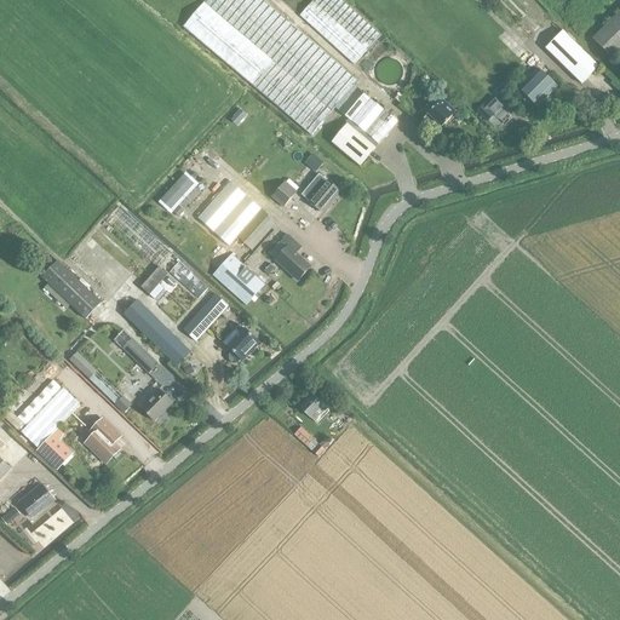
[(263,0),(206,0),(183,27),(313,137),(336,108),(379,144),(399,122),(355,86),(359,81),(263,0)]
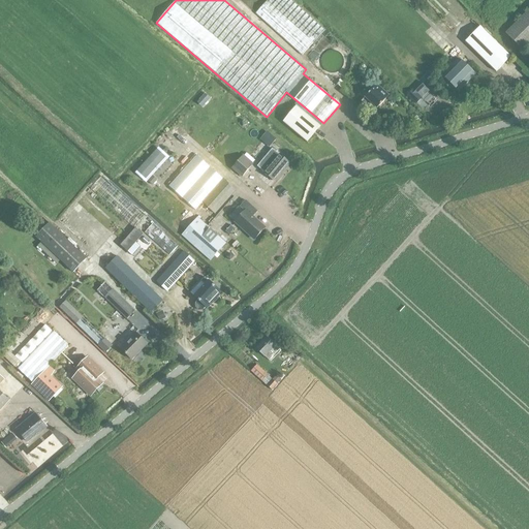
[(267,0),(255,13),(302,56),(325,30),(291,0),(267,0)]
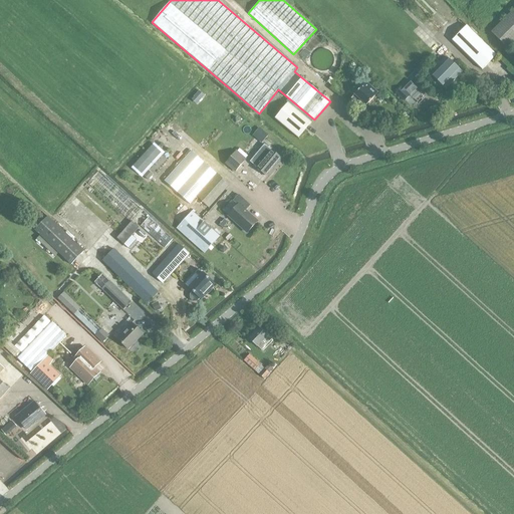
[(508,49),(513,43),(513,9),(491,32),(508,49)]
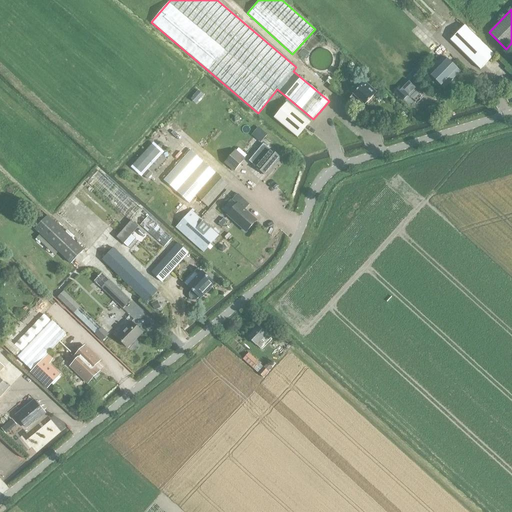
[(480,70),(495,55),(465,26),(450,40),(480,70)]
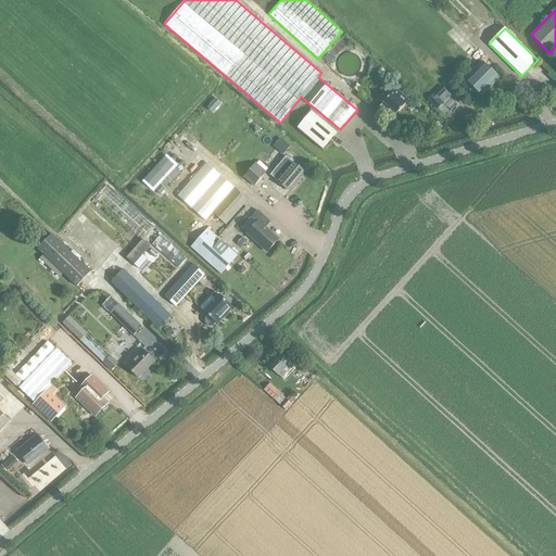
[(365,66),(366,63),(366,61),(365,58),(364,55),(362,53),(359,52),(357,50),(355,50),(352,49),(350,49),(346,50),(344,51),(342,53),(340,55),(339,58),(338,60),(338,63),(338,66),(339,68),(340,71),(341,73),(343,75),(345,76),(348,77),(351,77),(354,77),(357,76),(359,75),(362,73),(364,71),(365,68),(365,66)]
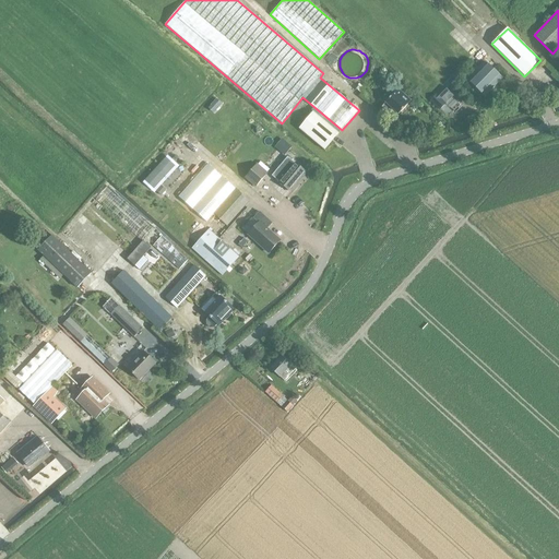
[(486,61),(467,80),(485,97),(502,79),(486,61)]
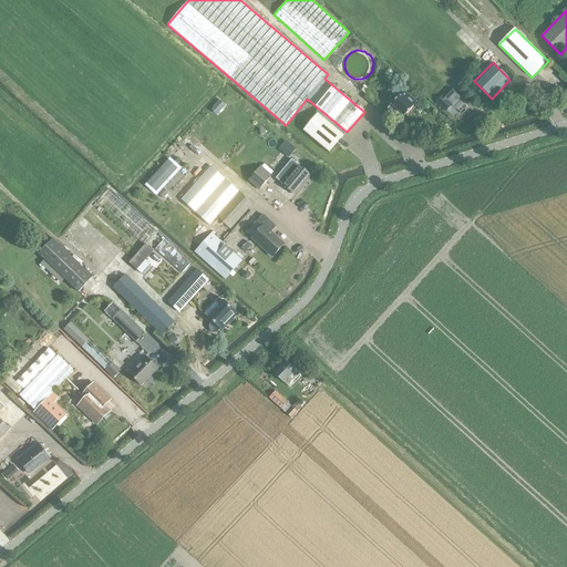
[(455,93),(451,88),(436,102),(446,112),(453,105),(447,101),(455,93)]
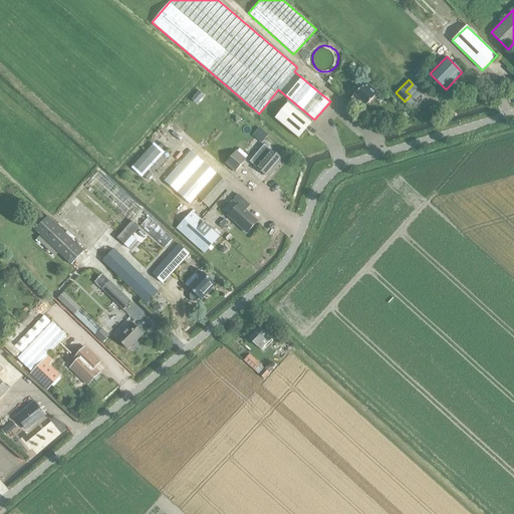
[(365,106),(378,92),(366,81),(350,99),(355,103),(359,100),(365,106)]
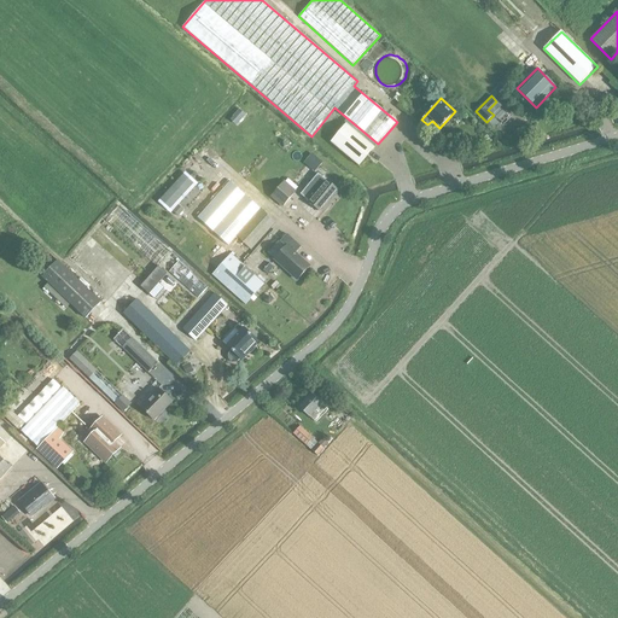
[(240,111),(231,122),(237,127),(246,117),(240,111)]
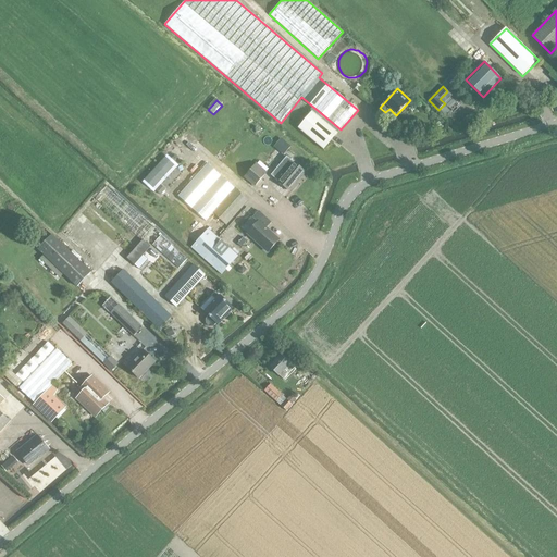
[(312,112),(298,128),(323,149),(337,133),(312,112)]
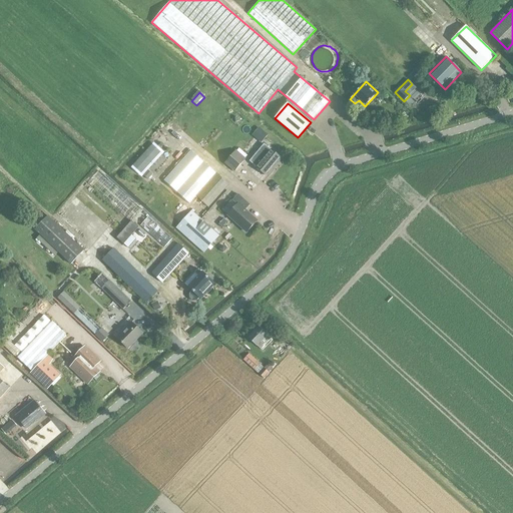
[(253,135),(262,142),(268,135),(259,128),(253,135)]
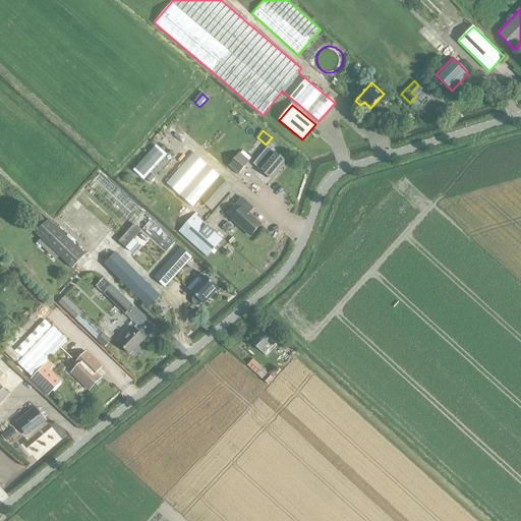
[(149,179),(169,157),(156,145),(135,167),(149,179)]
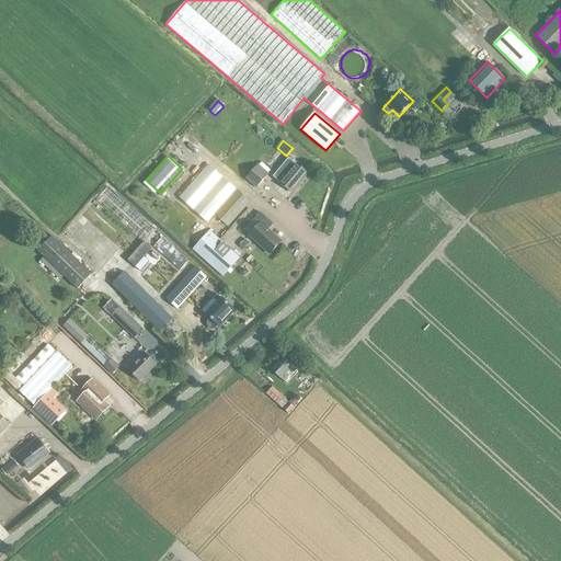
[(289,158),(273,176),(292,193),(308,173),(289,158)]
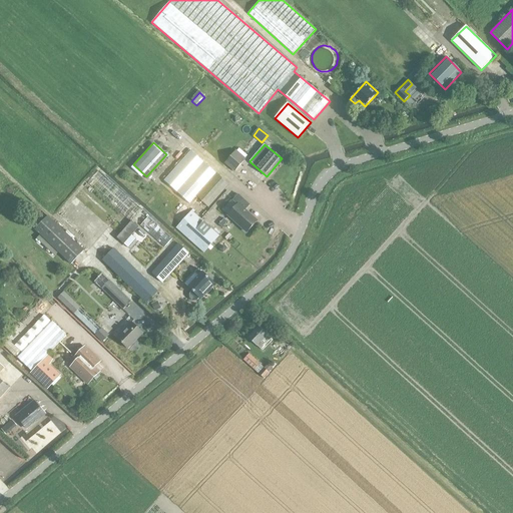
[(189,203),(196,196),(208,207),(229,184),(216,173),(191,151),(164,180),(189,203)]
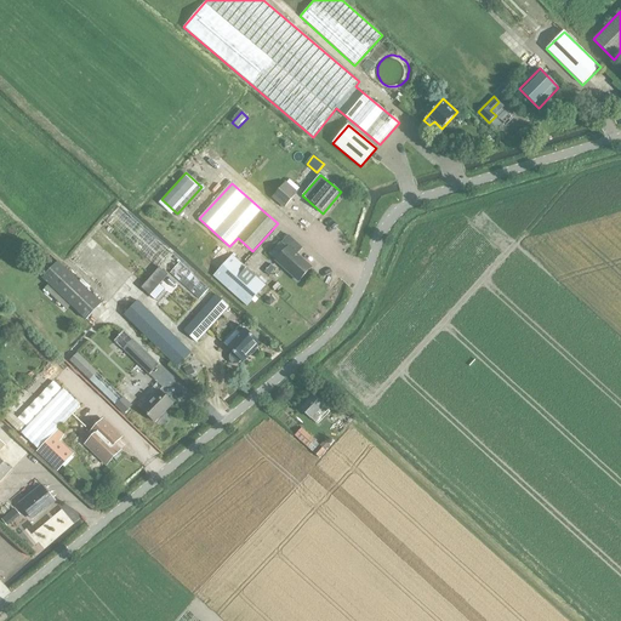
[(285,183),(273,198),(284,208),(296,193),(285,183)]
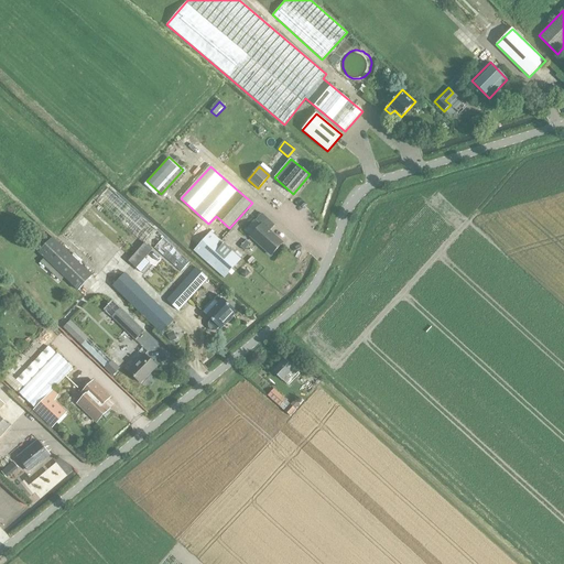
[(261,225),(251,237),(271,256),(282,243),(269,231),(274,225),(262,214),(257,220),(261,225)]
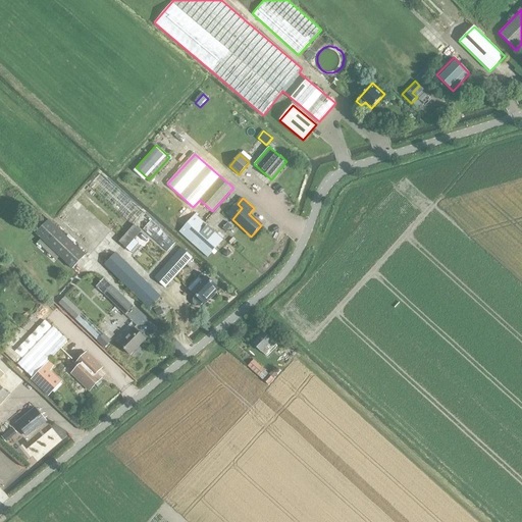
[(207,257),(223,240),(195,214),(179,231),(207,257)]
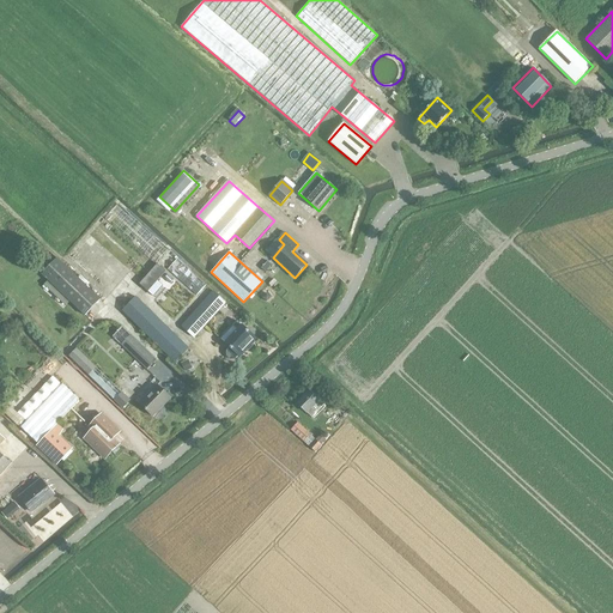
[(85,316),(101,299),(58,258),(42,274),(85,316)]
